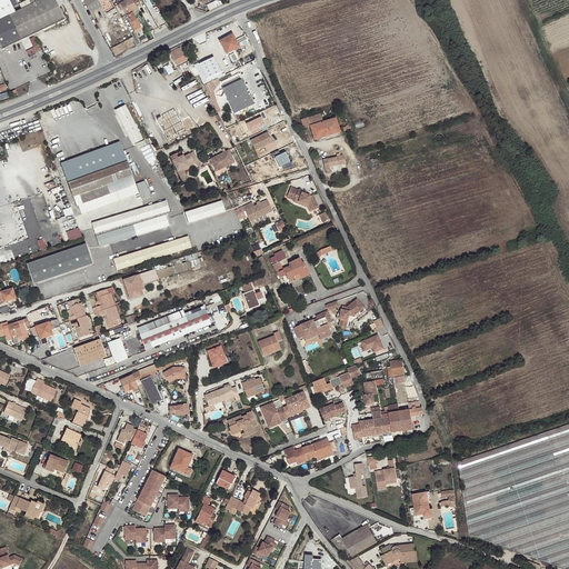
[(0,0),(0,46),(2,49),(37,32),(25,8),(15,12),(8,0),(0,0)]
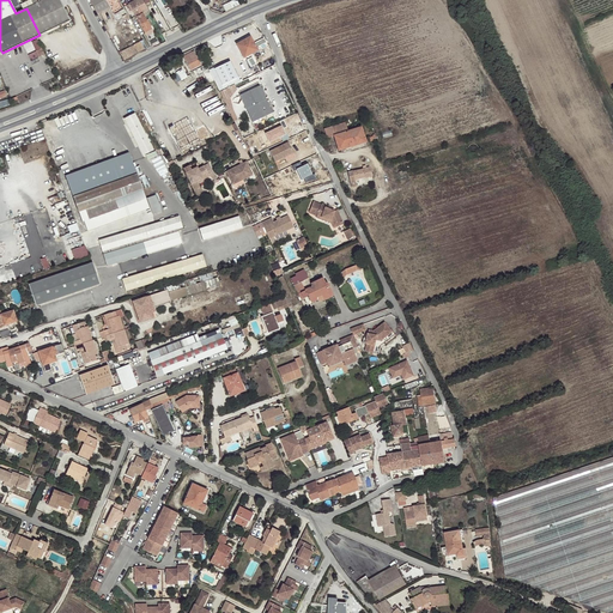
[(26,8),(40,35),(70,19),(60,0),(41,0),(42,0),(37,2),(36,0),(31,0),(34,5),(31,5),(26,8)]
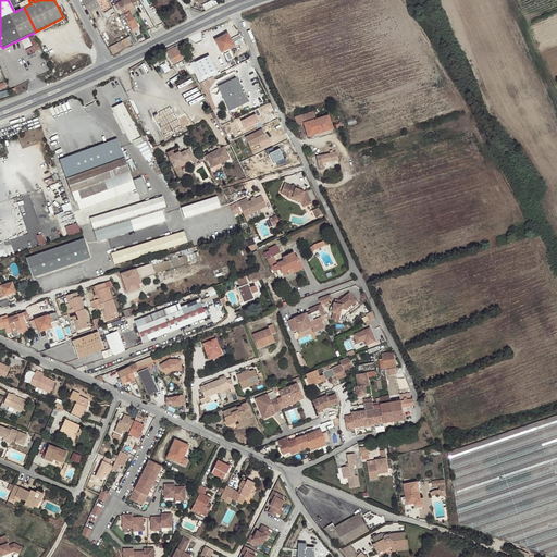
[(82,0),(88,12),(100,5),(102,4),(101,2),(103,0),(82,0)]
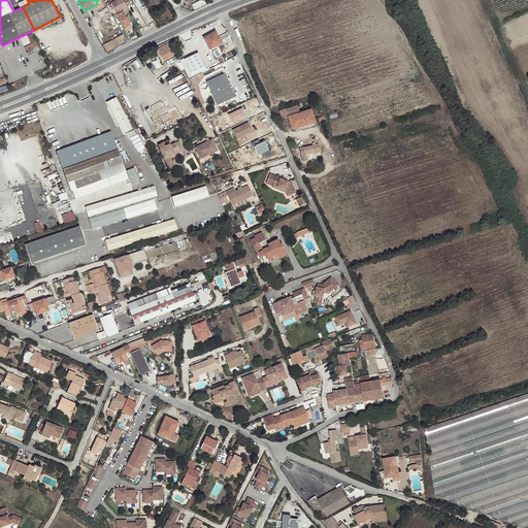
[(123,0),(117,0),(117,1),(122,11),(123,10),(127,8),(123,0)]
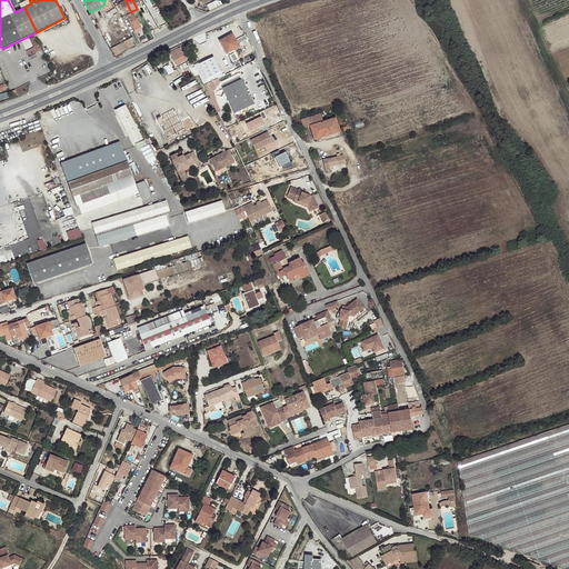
[(218,0),(207,6),(209,11),(222,5),(219,0),(218,0)]
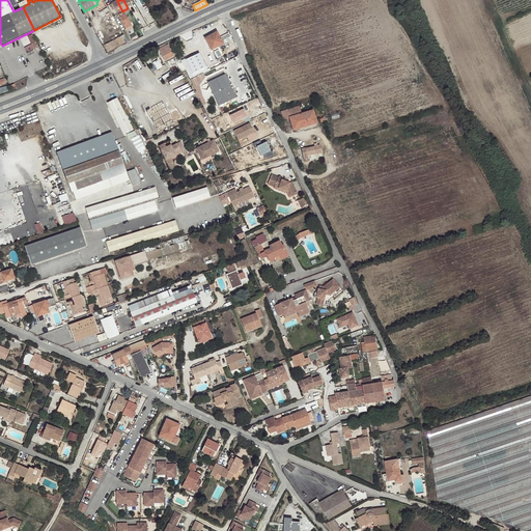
[(122,11),(117,1),(110,4),(112,8),(114,7),(117,14),(122,11)]
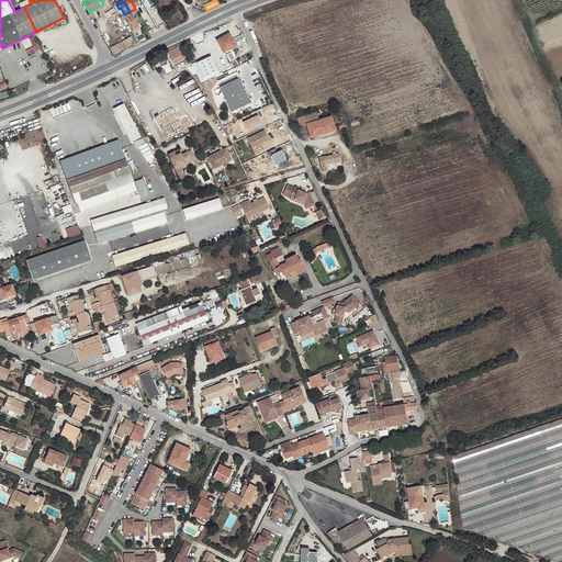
[(113,8),(104,13),(110,22),(119,17),(113,8)]
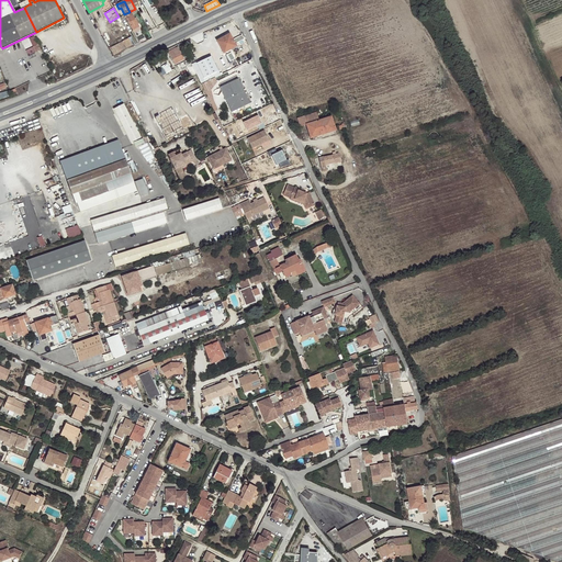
[(134,33),(141,30),(131,12),(124,15),(134,33)]
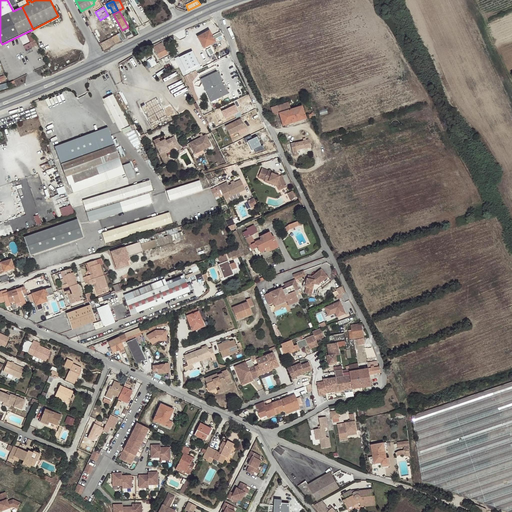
[(209,31),(198,37),(204,48),(216,42),(209,31)]
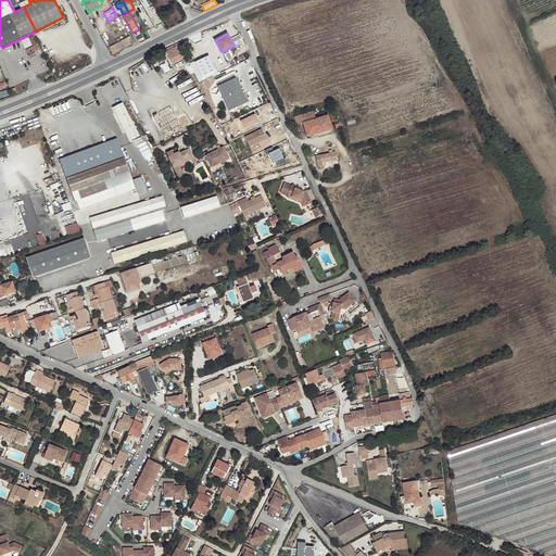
[(23,41),(26,49),(35,46),(30,37),(23,41)]
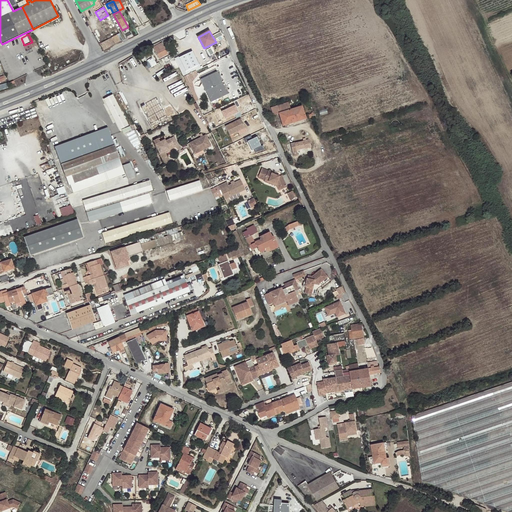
[(119,34),(102,42),(105,49),(122,41),(119,34)]
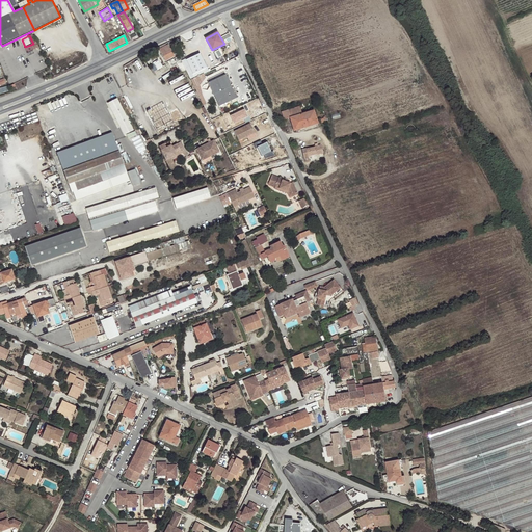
[(169,44),(159,49),(165,60),(175,56),(169,44)]
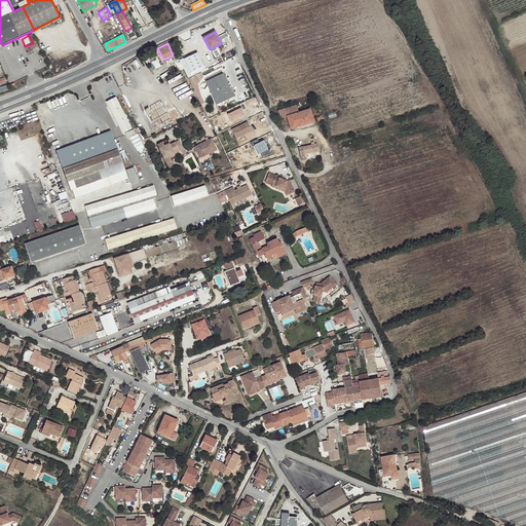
[(208,57),(189,69),(191,72),(210,60),(208,57)]
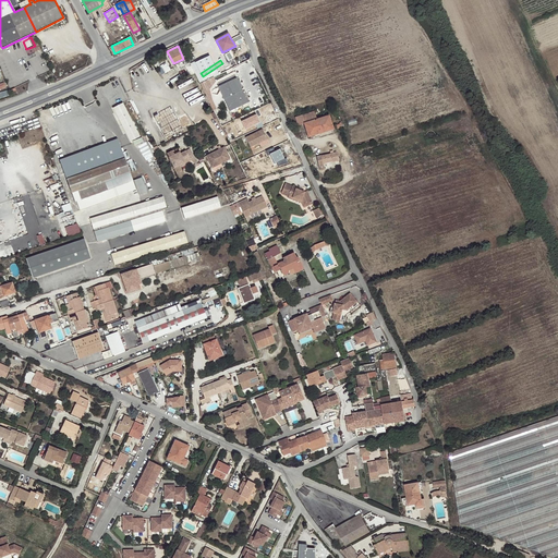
[(158,63),(154,65),(161,75),(165,73),(158,63)]
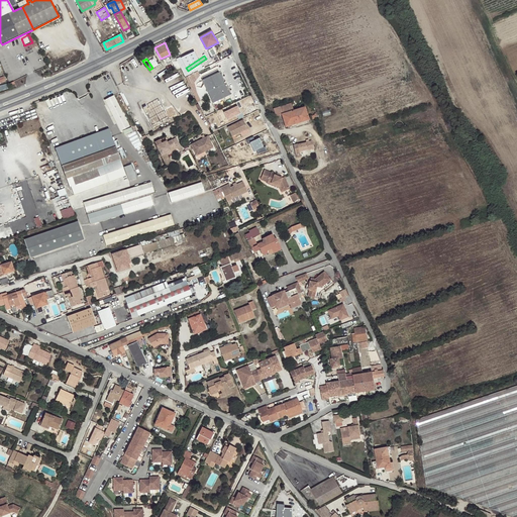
[(202,81),(213,104),(230,96),(219,73),(202,81)]
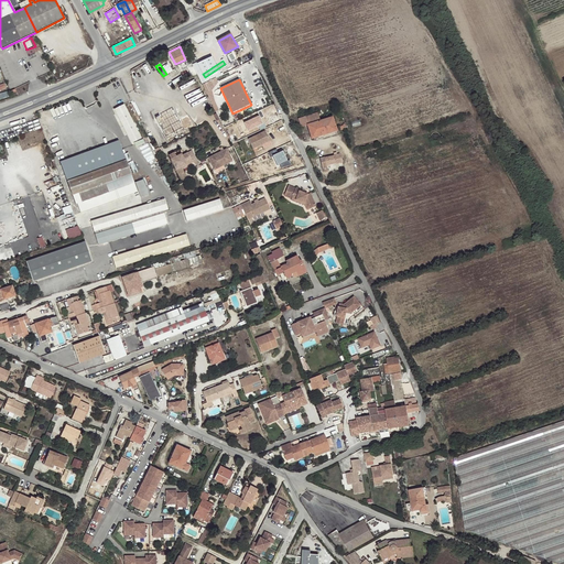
[(203,85),(207,93),(212,90),(208,83),(203,85)]
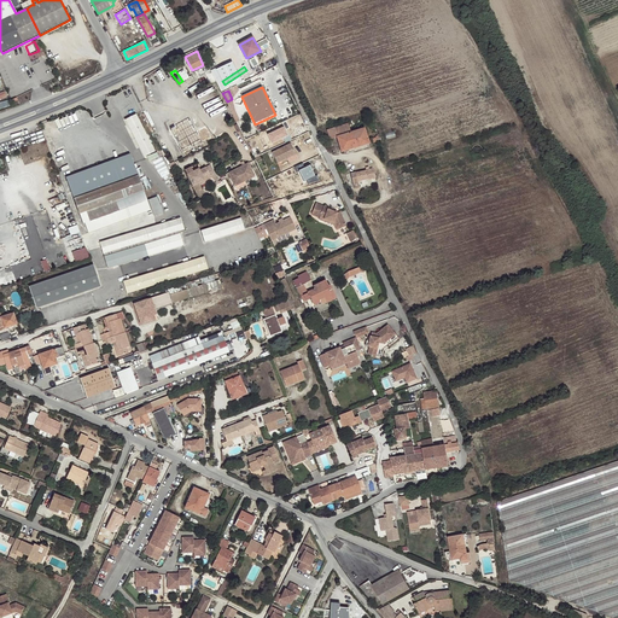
[(136,114),(124,118),(144,157),(156,152),(136,114)]
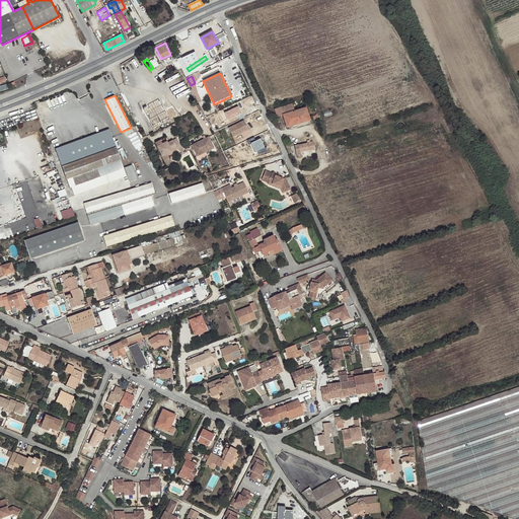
[(295,110),(293,103),(275,109),(277,118),(283,116),(287,128),(299,124),(295,110)]
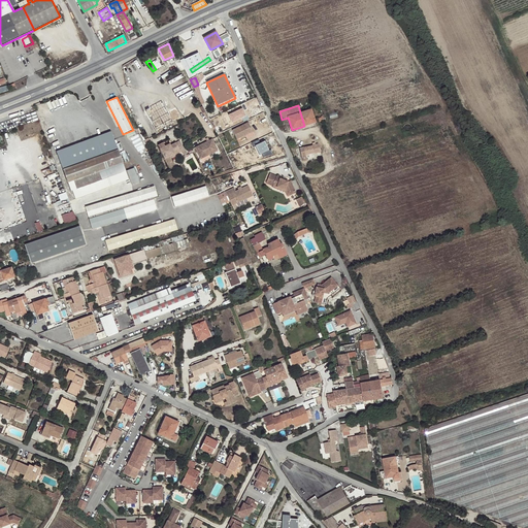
[(245,116),(242,109),(231,114),(234,121),(245,116)]
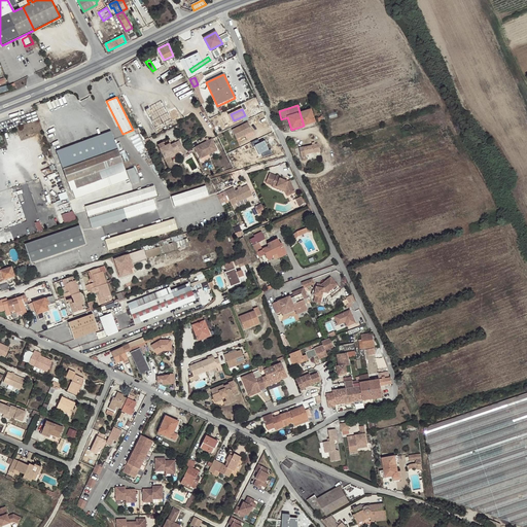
[(300,112),(304,126),(315,123),(311,109),(300,112)]
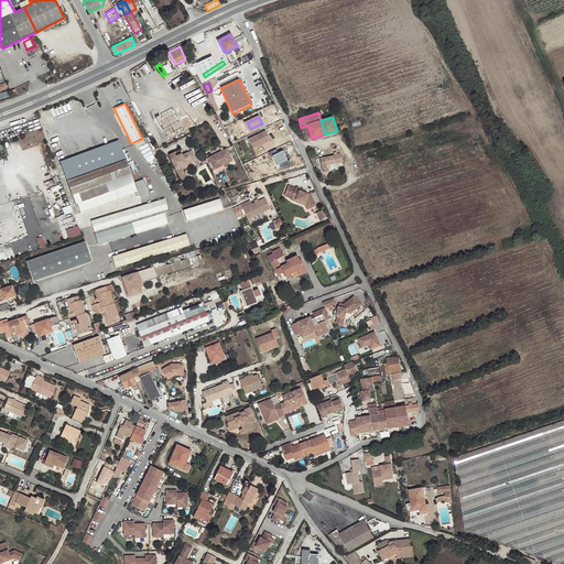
[(165,144),(174,141),(169,129),(160,132),(165,144)]
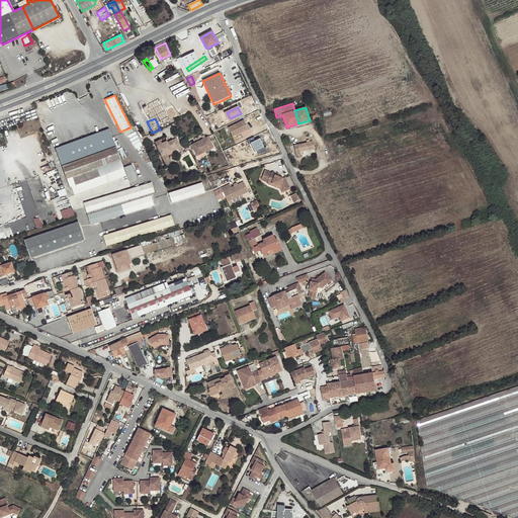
[(233,137),(241,134),(248,130),(244,120),(228,127),(233,137)]
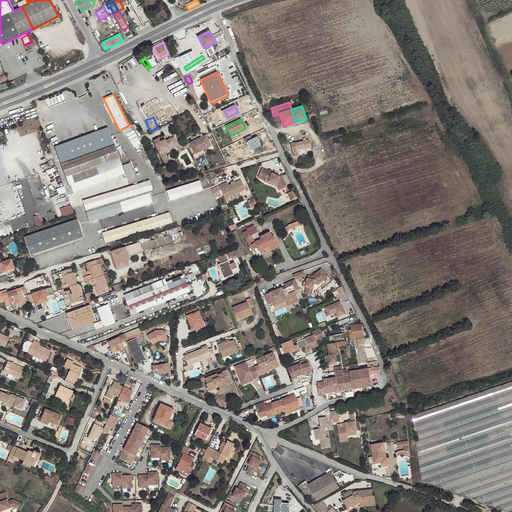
[(90,140),(102,173),(122,166),(110,133),(90,140)]
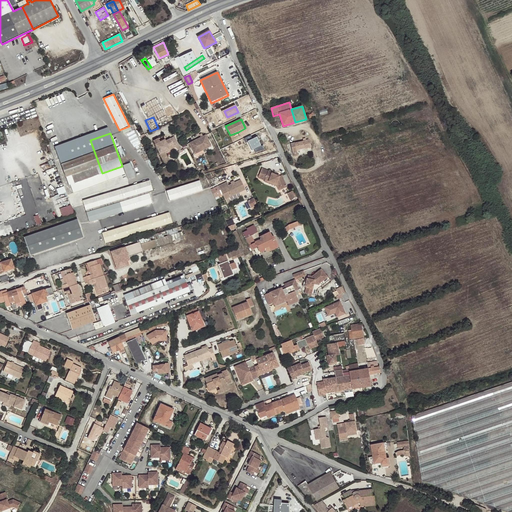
[(212,147),(206,136),(203,137),(202,134),(200,135),(201,138),(189,144),(195,155),(212,147)]
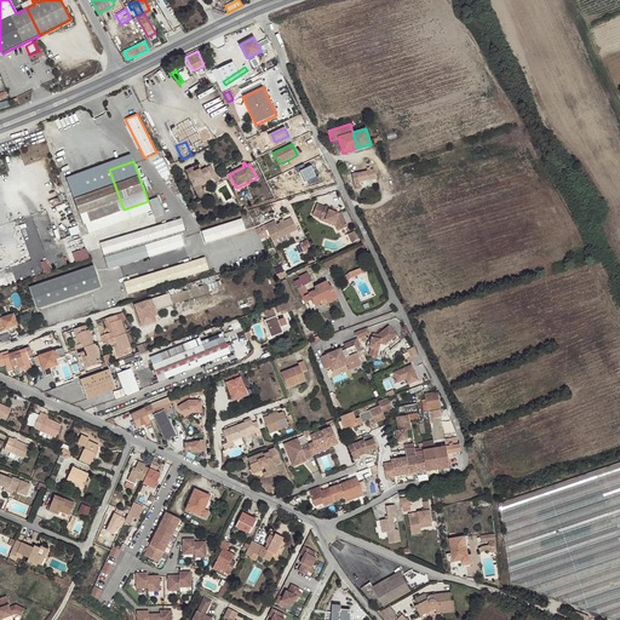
[(109,170),(108,165),(72,178),(72,181),(68,182),(84,224),(91,222),(124,210),(109,170)]
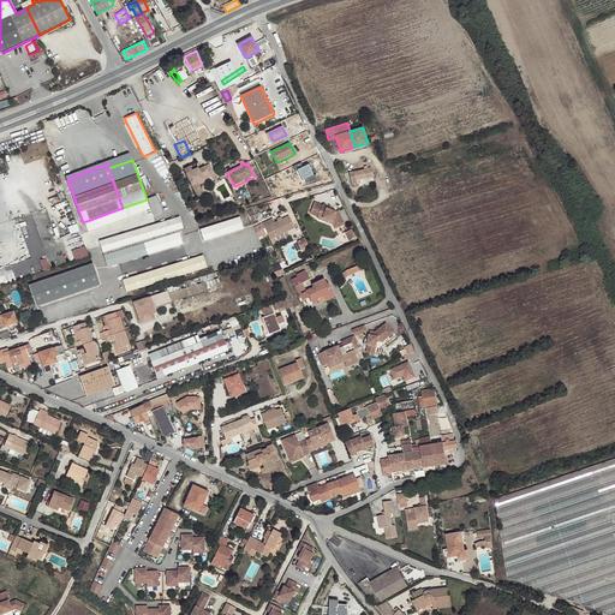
[(184,169),(192,184),(209,175),(210,178),(215,175),(209,165),(198,169),(198,168),(192,171),(190,166),(184,169)]
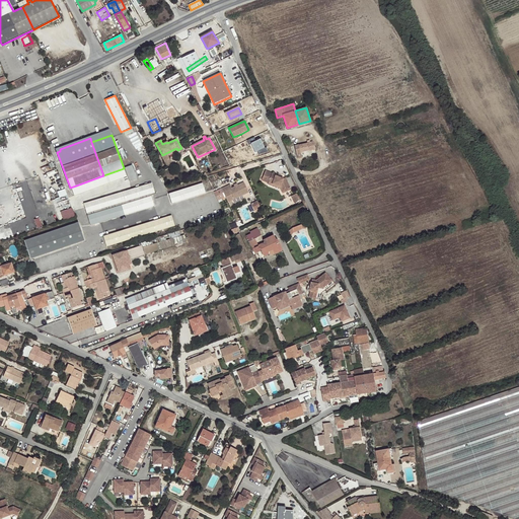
[(295,146),(298,158),(302,157),(301,154),(300,153),(315,149),(313,142),(295,146)]
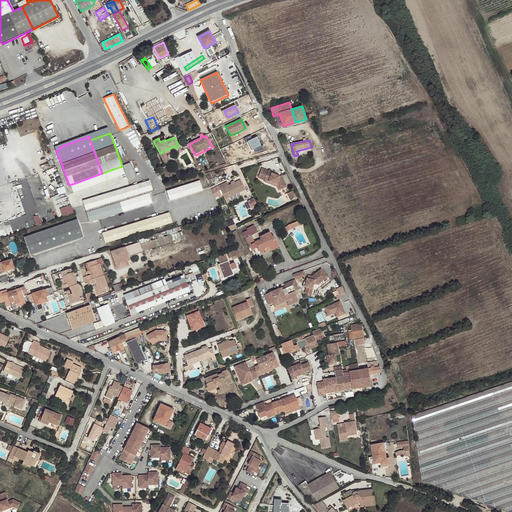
[(174,146),(160,153),(161,156),(171,152),(170,150),(175,148),(174,146)]
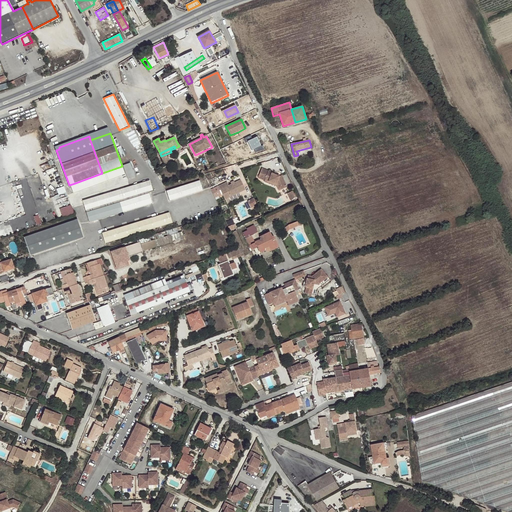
[(123,165),(128,179),(135,177),(130,163),(123,165)]
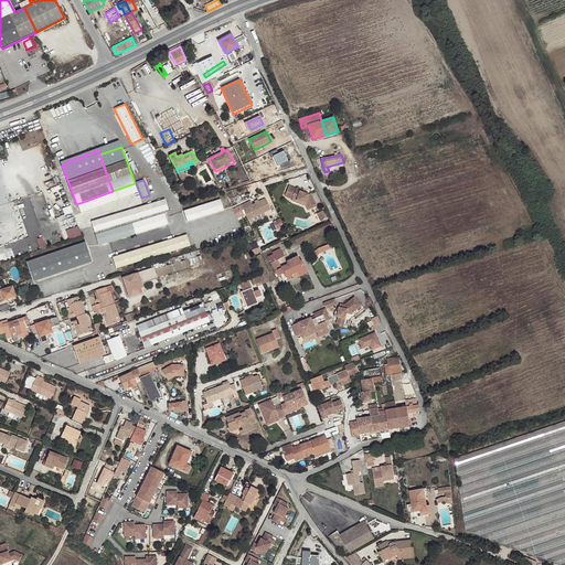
[(113,191),(116,200),(138,192),(135,183),(113,191)]
